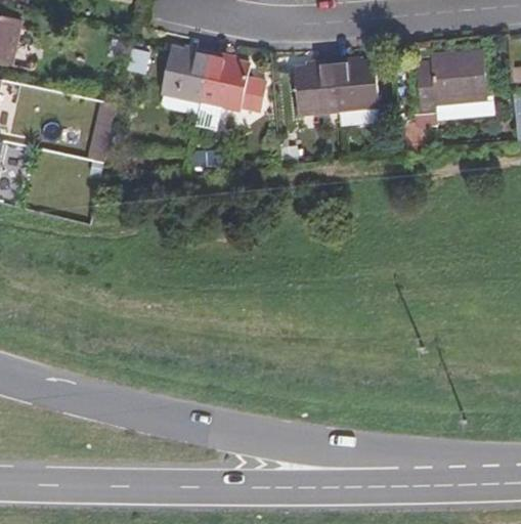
[(0,67),(2,68),(12,23),(0,19),(0,67)]
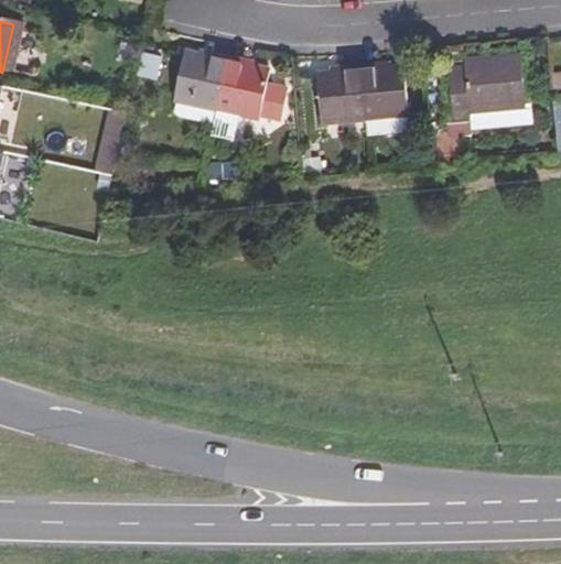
[(196,57),(181,54),(171,104),(258,120),(259,117),(280,120),(286,90),(265,87),(268,72),(255,69),(243,66),(243,62),(209,55),(208,60),(196,57)]
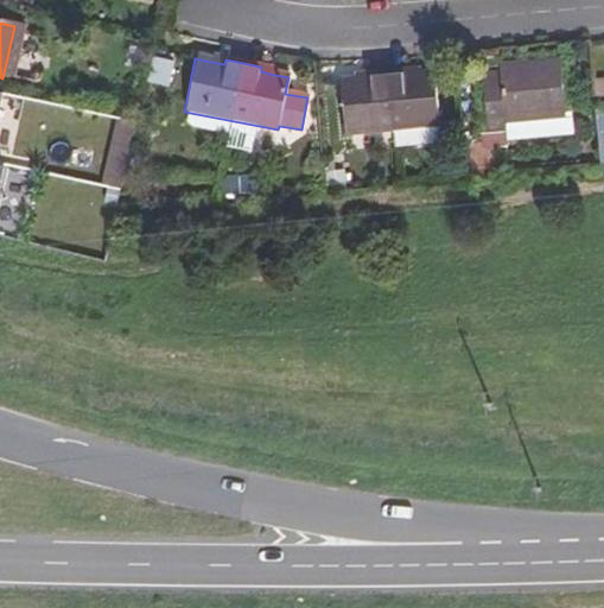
[(500,71),(481,74),(487,132),(506,131),(504,120),(564,114),(559,62),(500,67),(500,71)]
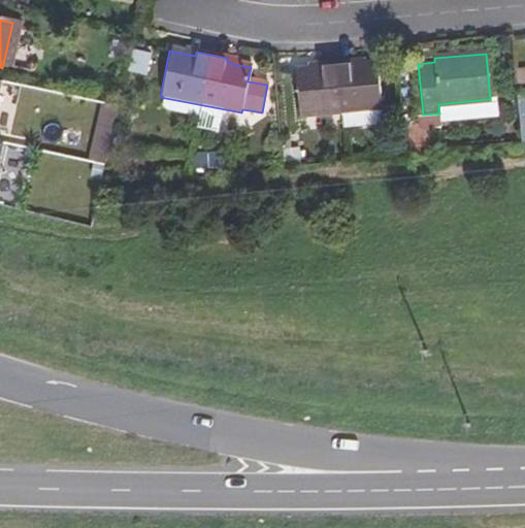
[(146,57),(137,55),(133,71),(142,73),(146,57)]
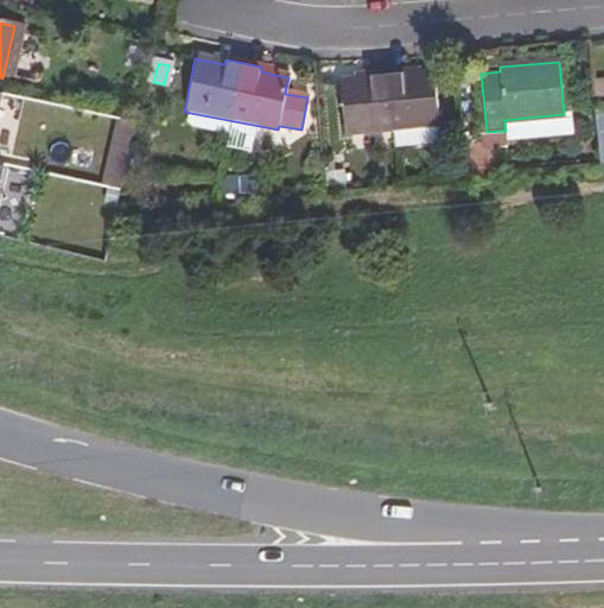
[(405,70),(387,71),(392,130),(393,146),(439,143),(433,73),(419,74),(406,75),(405,70)]
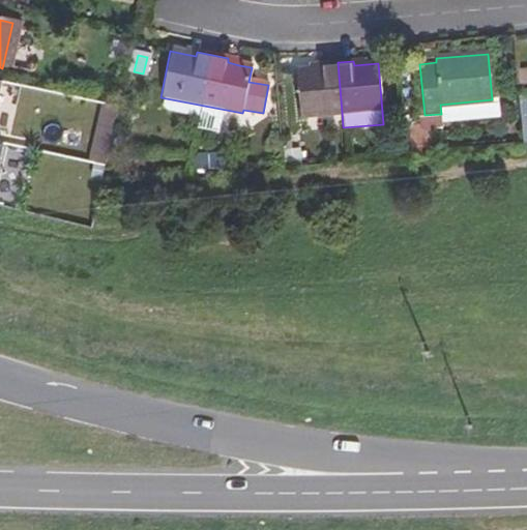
[(311,69),(296,70),(300,116),(342,113),(338,62),(322,63),(323,68),(311,69)]
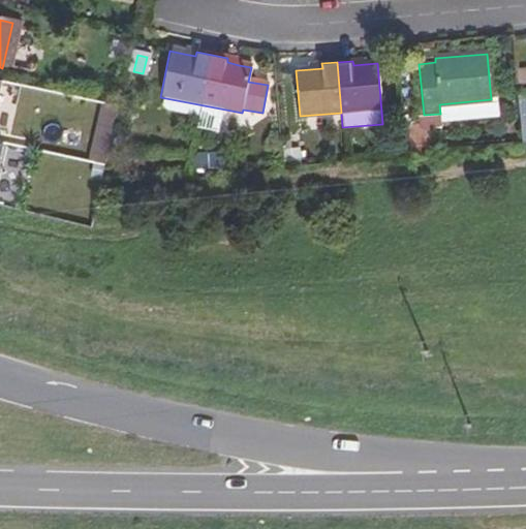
[(0,122),(9,78),(0,75),(0,122)]
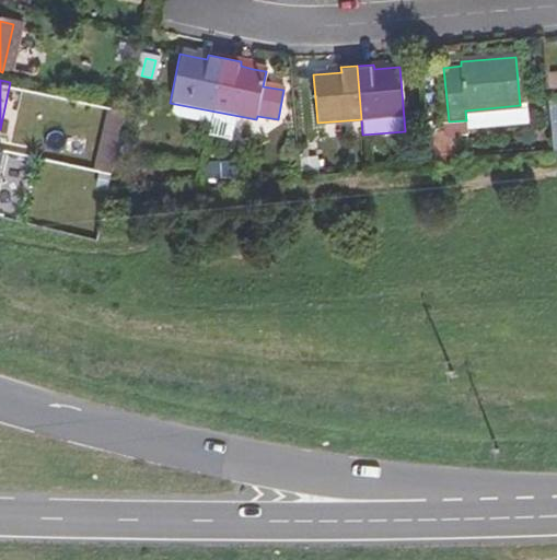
[(114,142),(120,119),(106,116),(101,138),(114,142)]
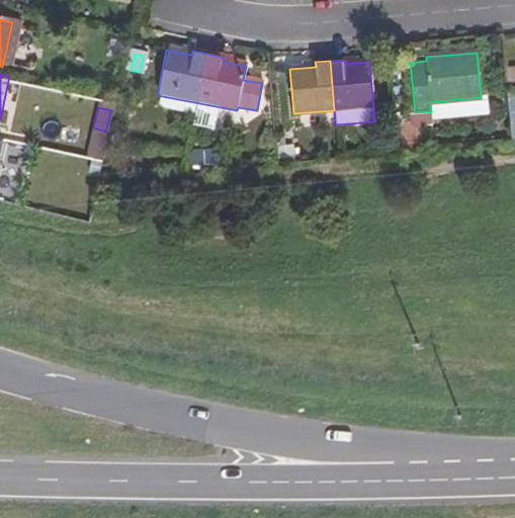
[(0,187),(11,137),(0,135),(0,187)]
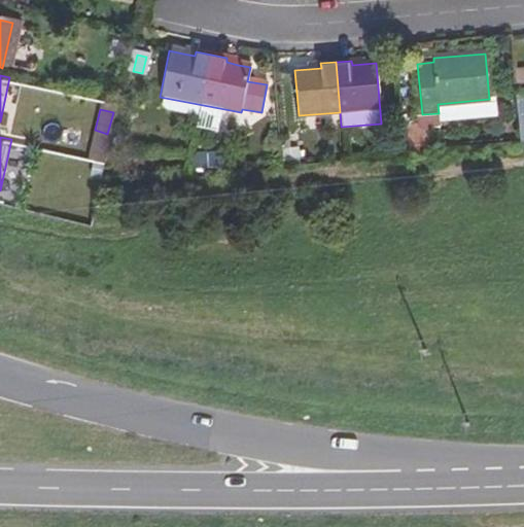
[(207,157),(193,157),(193,167),(207,167),(207,157)]
